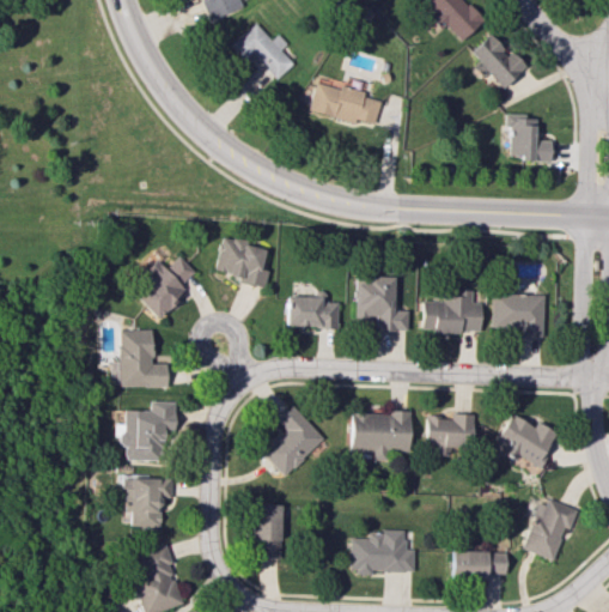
[(207,0),(202,2),(209,19),(242,6),(239,0),(207,0)]
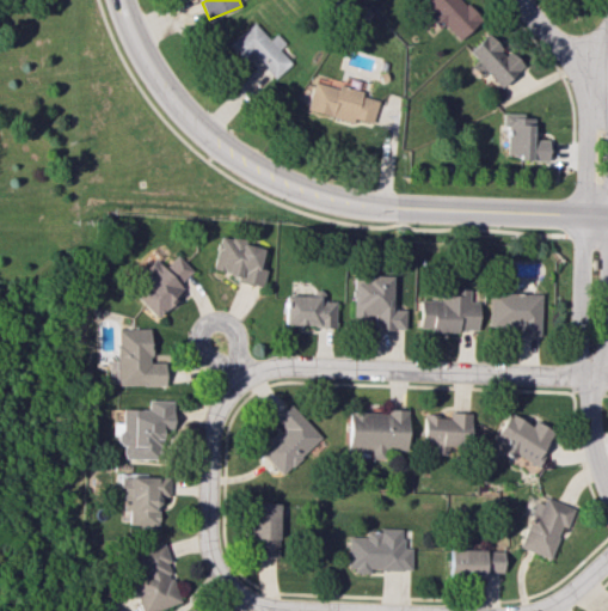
[(419,0),(444,26),(446,25),(460,41),(483,19),(464,0),(419,0)]
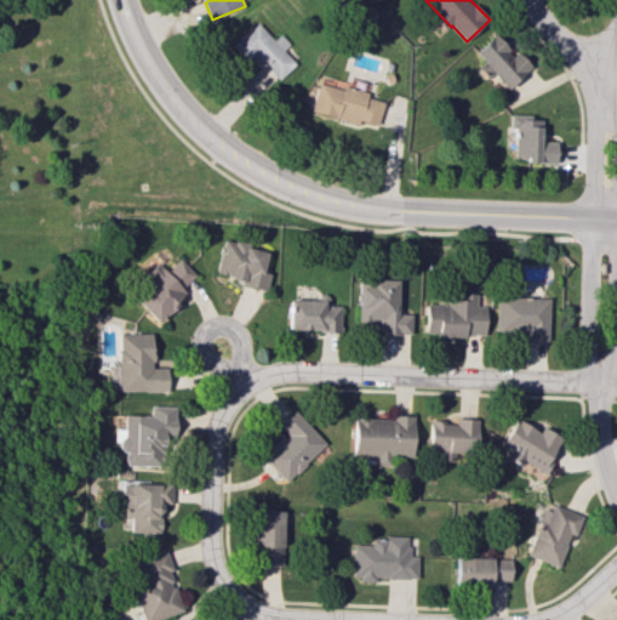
[(283,34),(276,41),(260,23),(236,46),(275,86),(298,64),(285,50),(292,44),(283,34)]
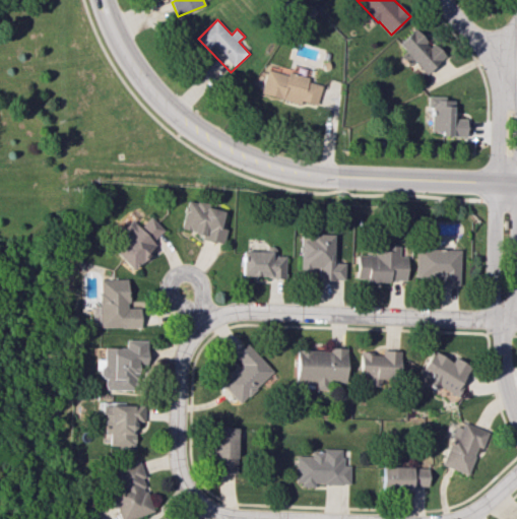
[(399,45),(411,56),(408,59),(425,76),(447,56),(436,44),(433,47),(415,29),(399,45)]
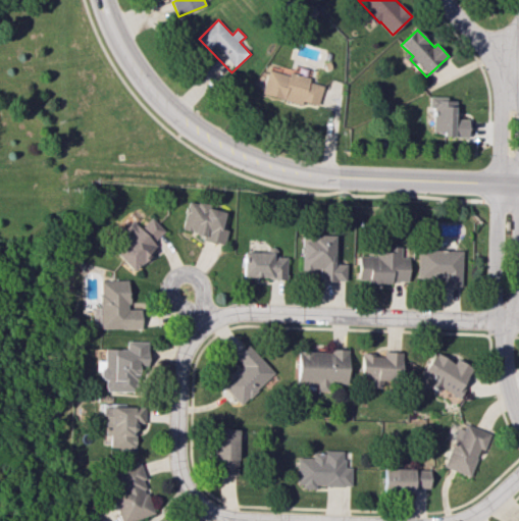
[(264,94),(304,105),(305,102),(319,106),(324,87),(311,83),(312,77),(291,72),(290,75),(270,70),(264,94)]
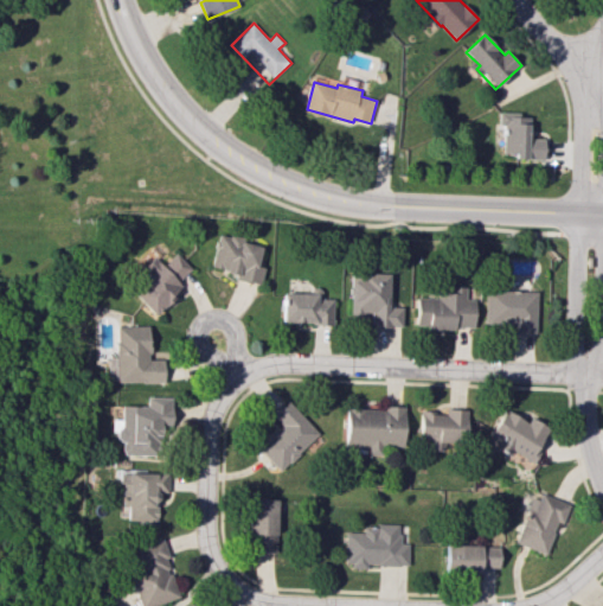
[(545,160),(545,139),(531,139),(532,117),(520,117),(520,113),(501,113),(500,127),(506,127),(505,154),(515,154),(515,159),(545,160)]
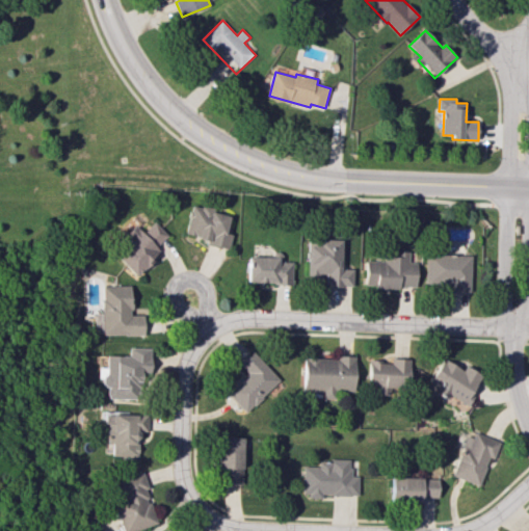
[(186,237),(230,248),(234,235),(229,233),(233,216),(193,206),(186,237)]
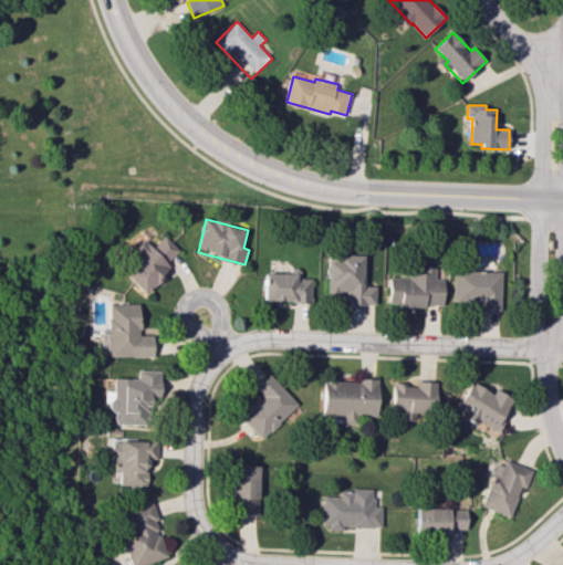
[(149,243),(122,269),(146,294),(174,269),(168,263),(180,251),(167,236),(154,248),(149,243)]
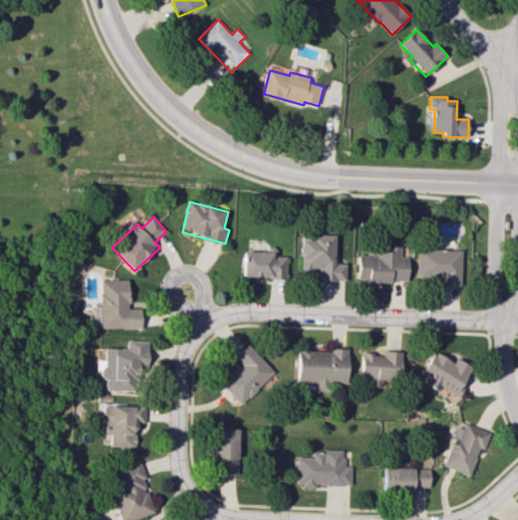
[(336,235),(312,234),(312,241),(303,241),(302,271),(321,271),(321,281),(348,281),(349,264),(336,264),(336,235)]
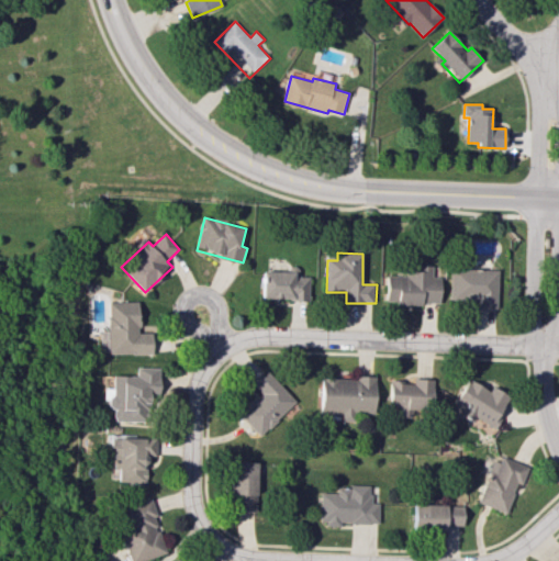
[(442,278),(433,278),(434,266),(420,266),(420,271),(407,271),(407,277),(388,276),(387,303),(440,305),(442,278)]
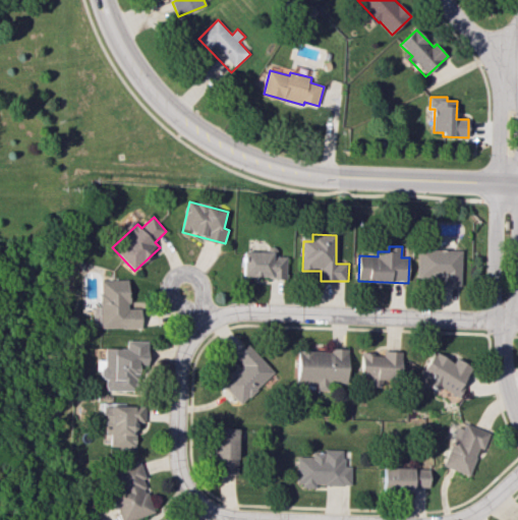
[(243,277),(288,279),(288,256),(278,256),(278,250),(244,249),(243,277)]
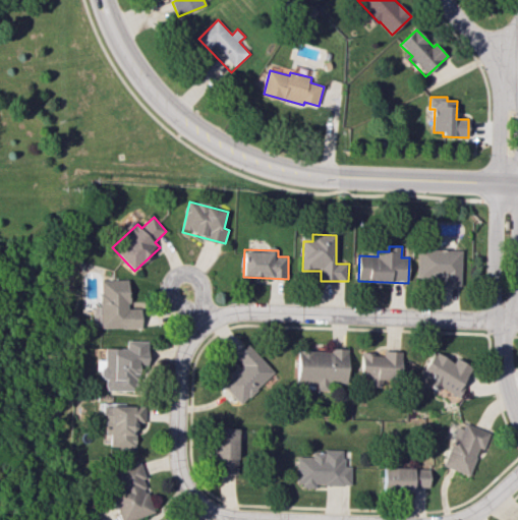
[(463,250),(419,249),(418,278),(444,278),(444,286),(462,286),(463,250)]
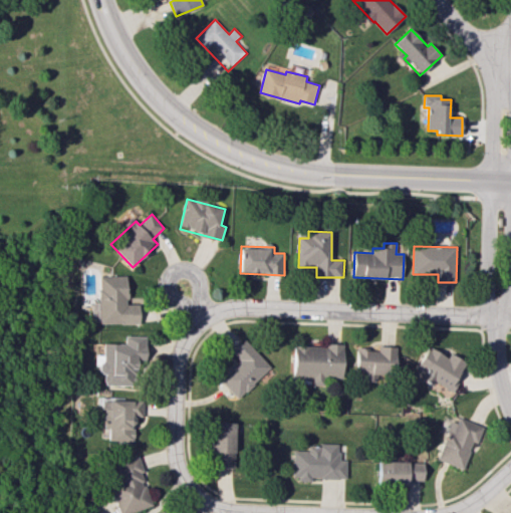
[(141,323),(141,305),(129,305),(129,276),(99,276),(100,302),(92,302),(92,324),(141,323)]
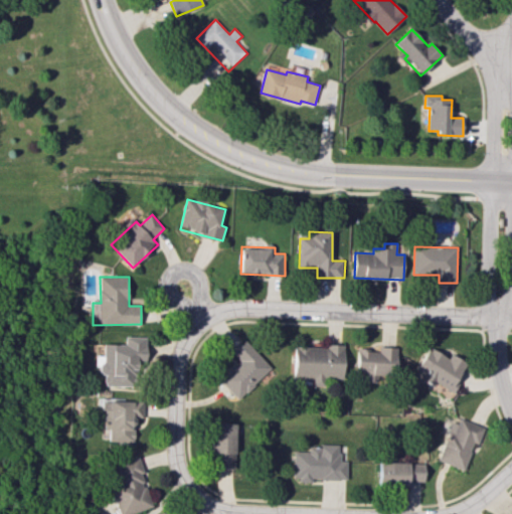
[(148,337),(126,337),(126,345),(105,344),(104,356),(97,356),(97,367),(104,367),(104,386),(138,387),(138,362),(147,362),(148,337)]
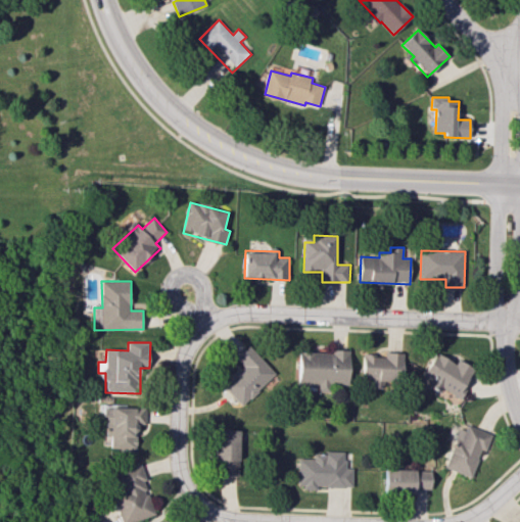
[(237,359),(243,366),(223,385),(243,406),(277,373),(250,345),(237,359)]
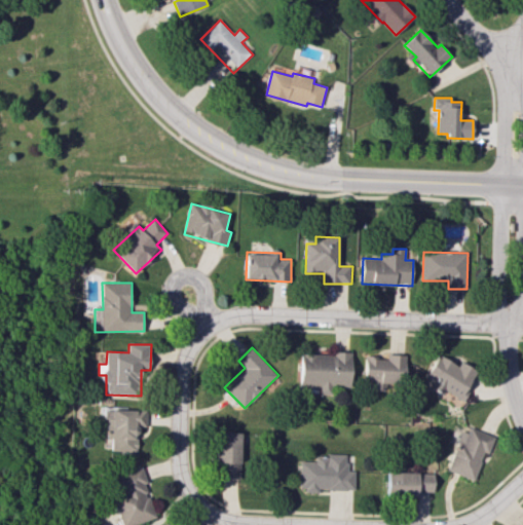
[(352,353),(301,352),(301,386),(321,386),(321,395),(333,395),(333,387),(351,387),(352,353)]
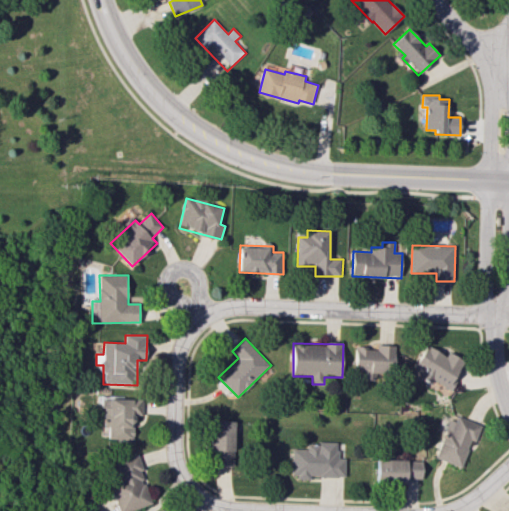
[(356,348),(355,371),(364,371),(364,379),(376,380),(376,374),(395,375),(396,345),(379,345),(379,349),(356,348)]
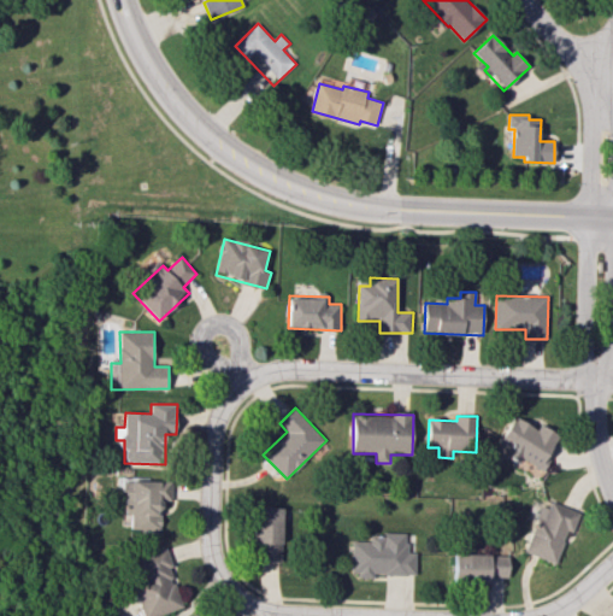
[(499,444),(508,450),(506,455),(519,462),(520,458),(542,470),(560,436),(541,424),(538,430),(514,417),(499,444)]
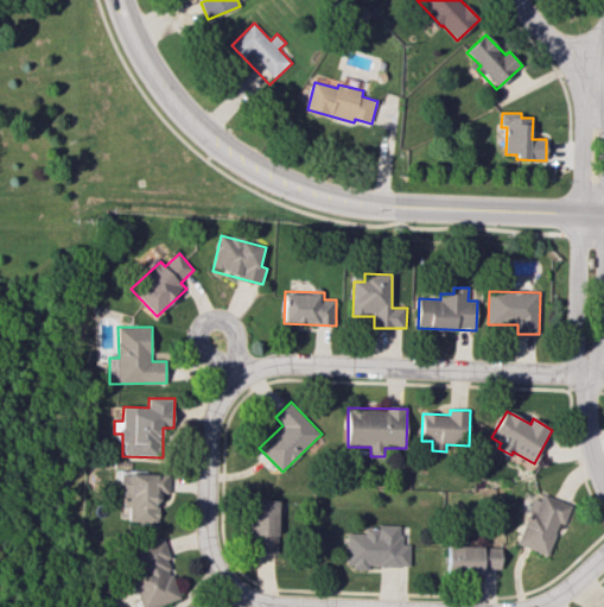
[(171,474),(122,474),(122,509),(129,509),(129,524),(159,524),(159,494),(170,494),(171,474)]
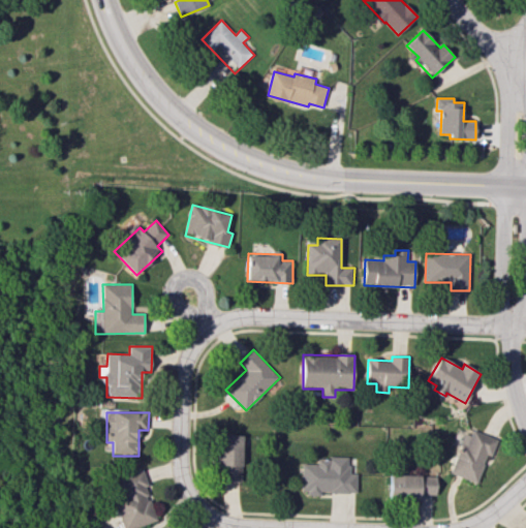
[(452,473),(477,484),(488,455),(492,457),(498,439),(468,428),(452,473)]
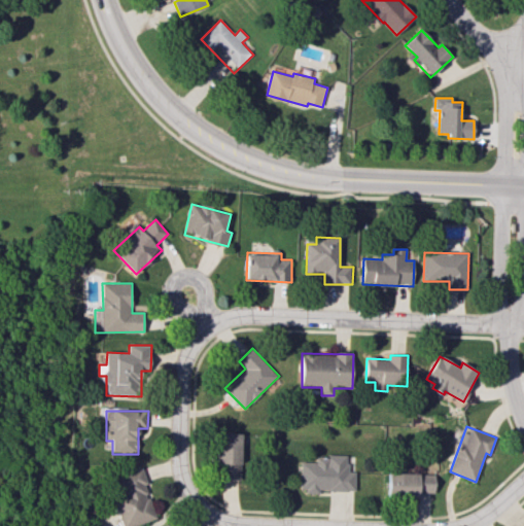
[(218,481),(242,480),(242,433),(217,434),(218,481)]
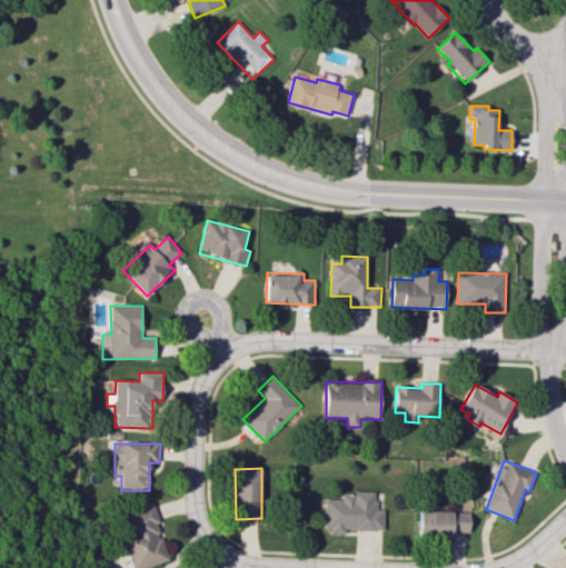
[(326,499),(325,530),(385,531),(385,510),(376,509),(377,492),(343,491),(343,499),(326,499)]
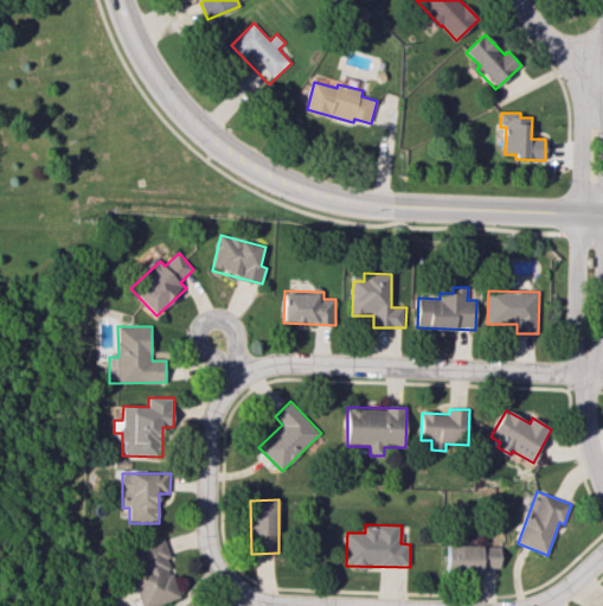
[(154,605),(181,597),(161,540),(129,552),(138,573),(129,575),(140,605),(154,605)]
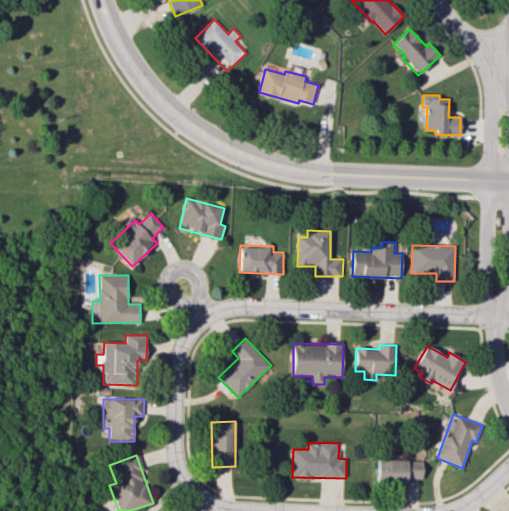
[(422,479),(423,460),(377,460),(377,483),(407,483),(407,479),(422,479)]
